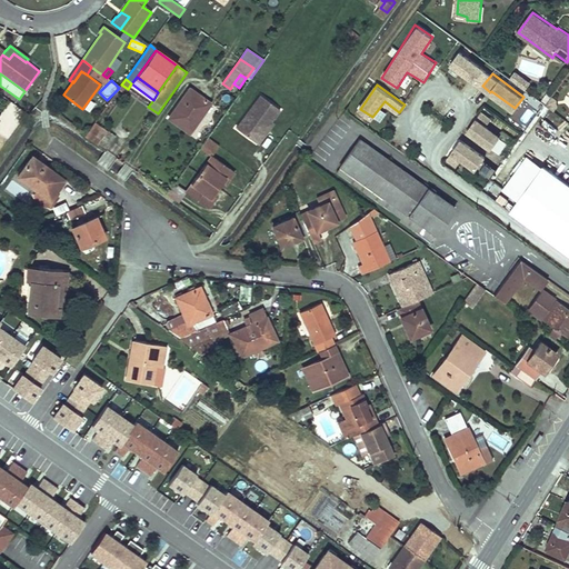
[(190,89),(169,118),(189,132),(210,103),(190,89)]
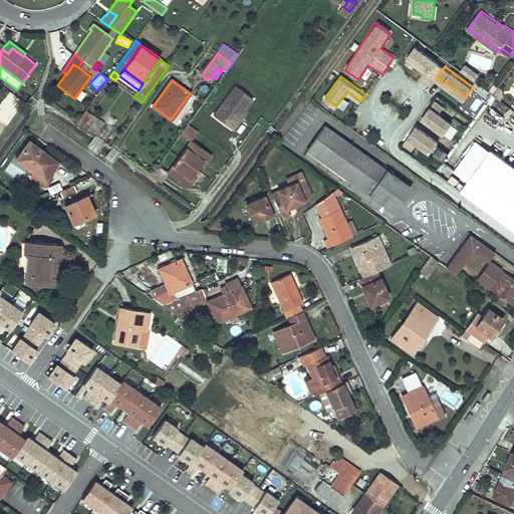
[(245,110),(253,99),(235,85),(213,115),(233,131),(239,121),(237,120),(245,110)]
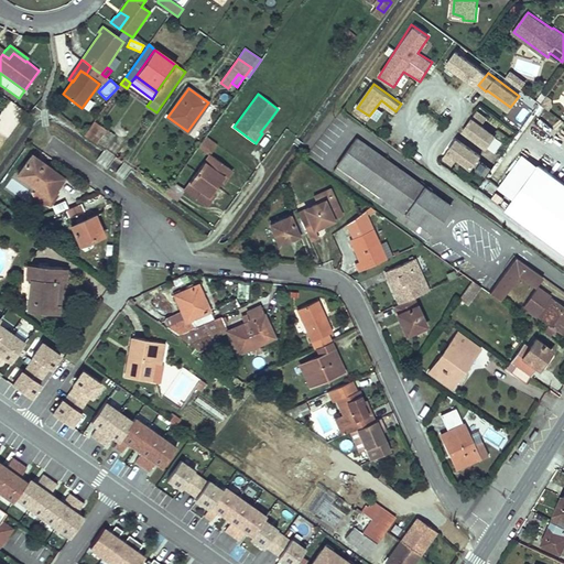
[(551,97),(546,94),(544,98),(542,100),(542,101),(542,102),(549,107),(552,102),(551,97)]
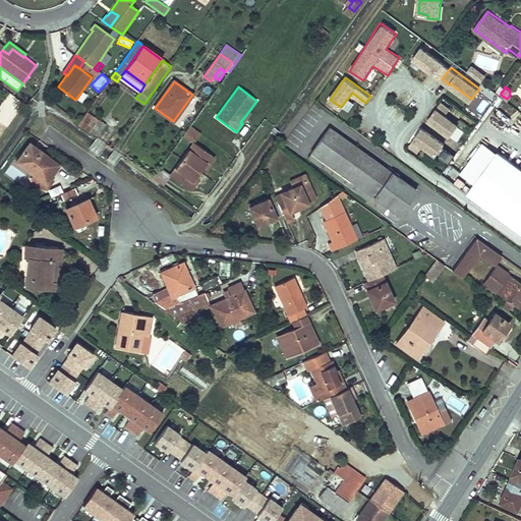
[(484,88),(480,95),(493,100),(496,93),(484,88)]
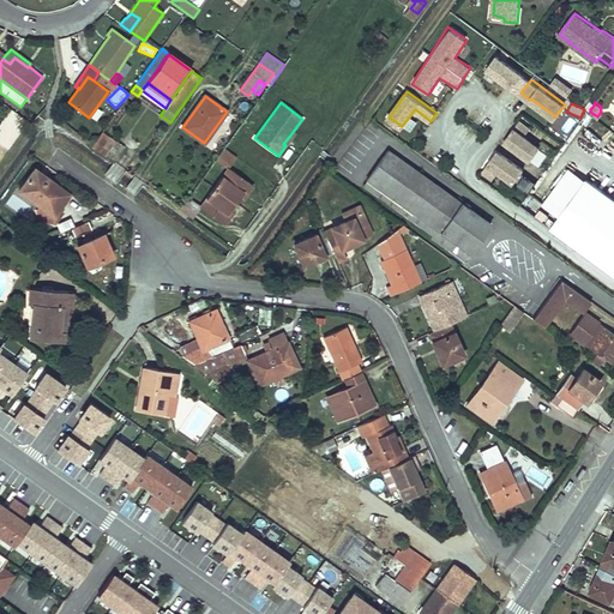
[(530,127),(519,120),(505,140),(531,160),(541,146),(524,134),(530,127)]
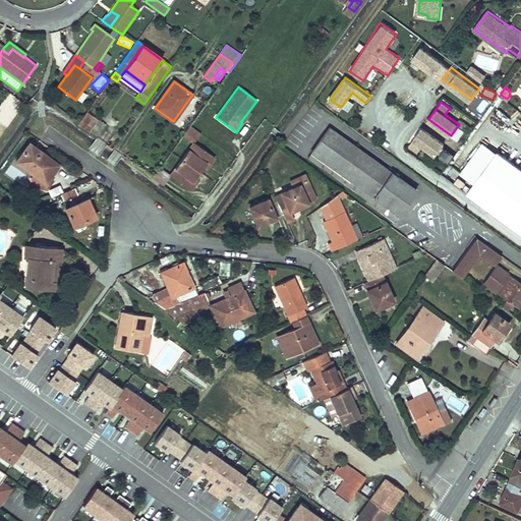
[(0,134),(16,110),(5,103),(0,109),(0,134)]
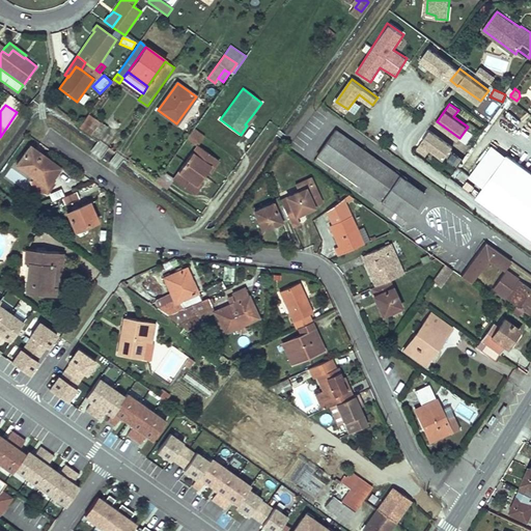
[(255,115),(253,114),(245,124),(247,126),(255,115)]
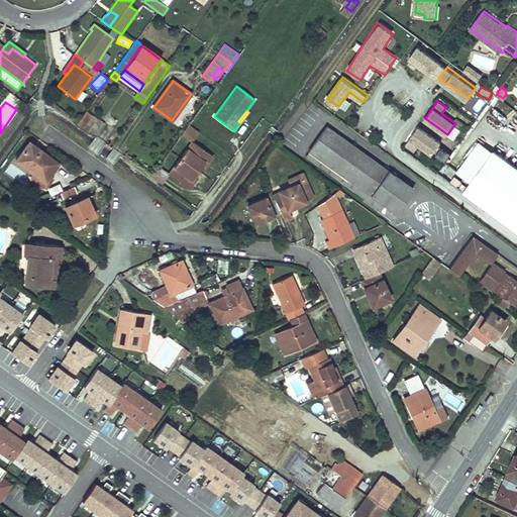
[(96,120),(85,112),(83,115),(80,119),(78,122),(77,123),(77,124),(83,128),(87,131),(88,131),(96,120)]
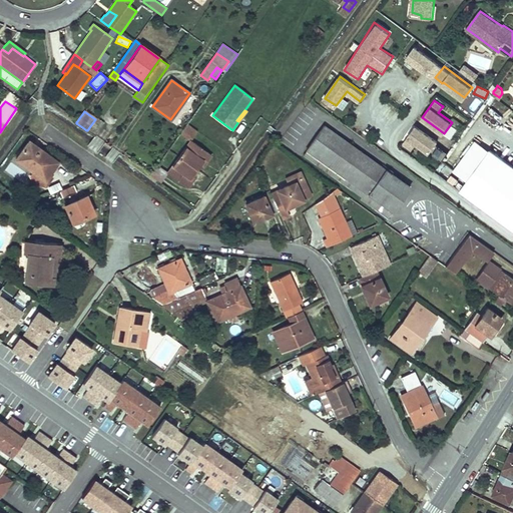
[(102,124),(95,119),(87,130),(94,135),(102,124)]
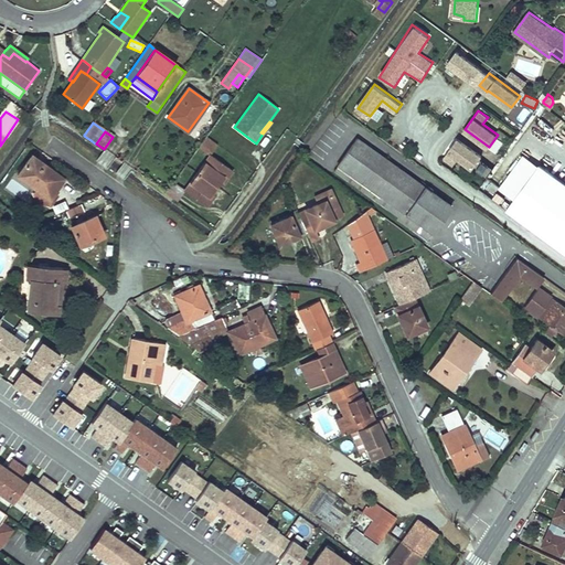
[(217,145),(206,137),(199,147),(210,156),(217,145)]
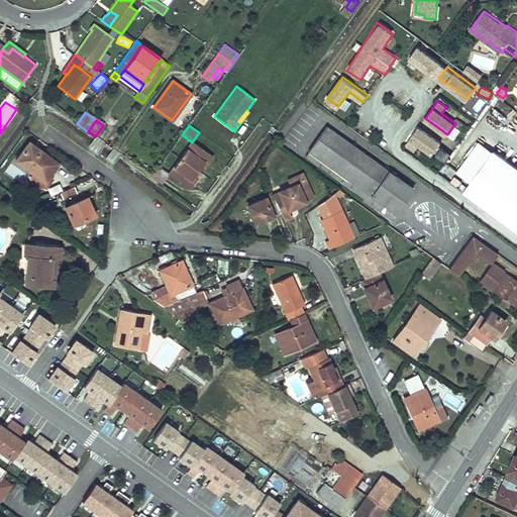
[(363,199),(391,219),(394,215),(395,213),(396,214),(414,188),(327,126),(310,150),(310,151),(306,156),(364,198),(363,199)]
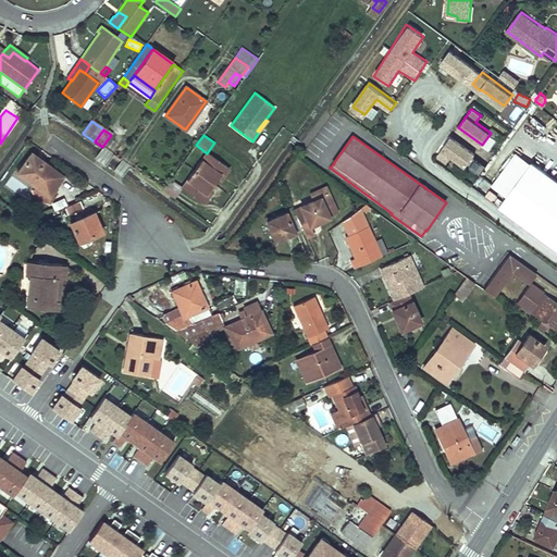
[(452,136),(438,155),(447,161),(453,155),(467,165),(475,153),(452,136)]
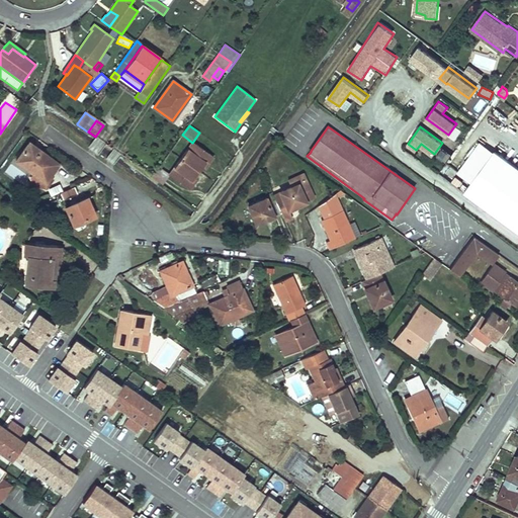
[(60,163),(29,141),(15,160),(33,173),(46,182),(49,177),(60,163)]
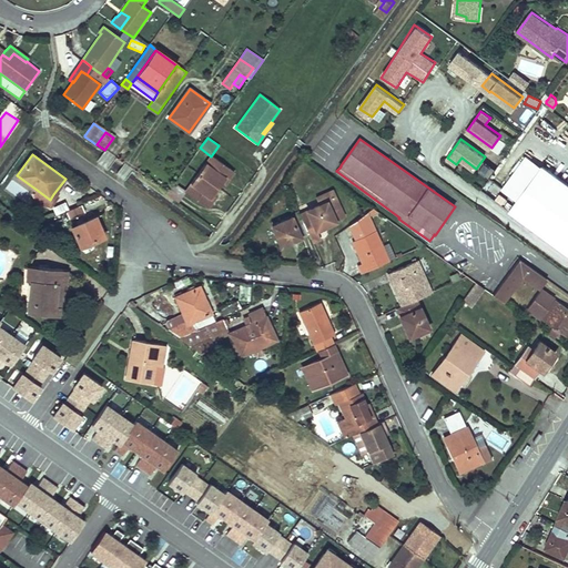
[(229,181),(235,173),(211,156),(185,192),(209,210),(214,202),(212,200),(226,179),(229,181)]
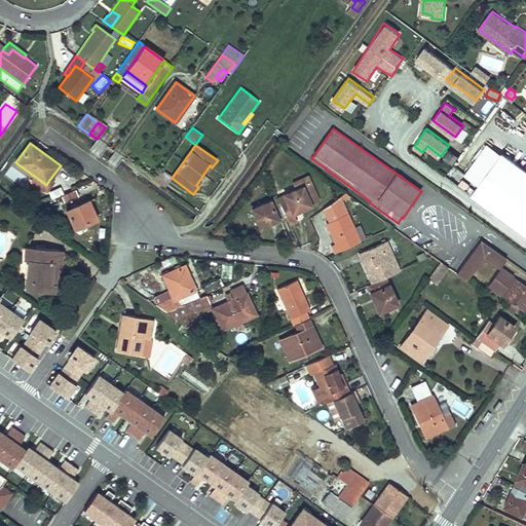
[(525,164),(501,147),(471,191),(525,230),(525,164)]
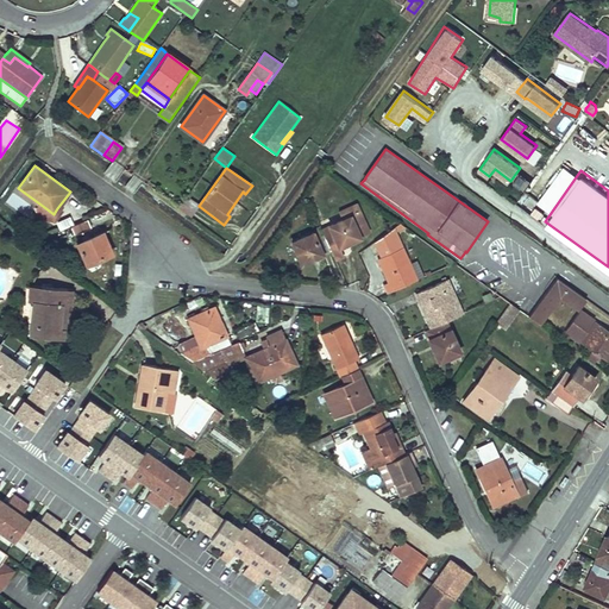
[(199,206),(187,196),(180,207),(190,215),(199,206)]
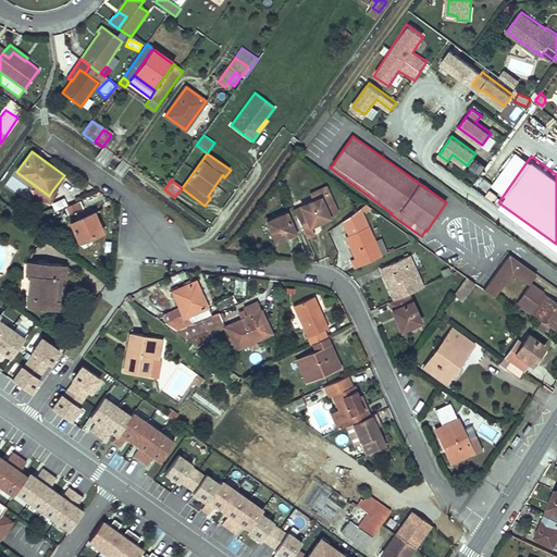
[(57,194),(52,190),(49,196),(36,186),(34,190),(38,200),(50,201),(57,194)]
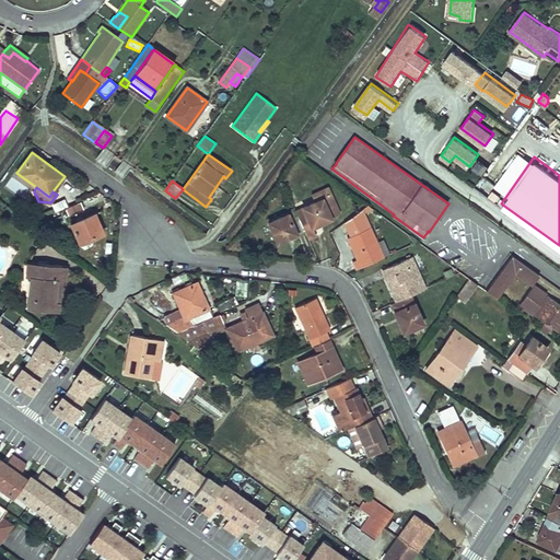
[(313,194),(316,200),(324,197),(334,219),(341,216),(328,187),(313,194)]
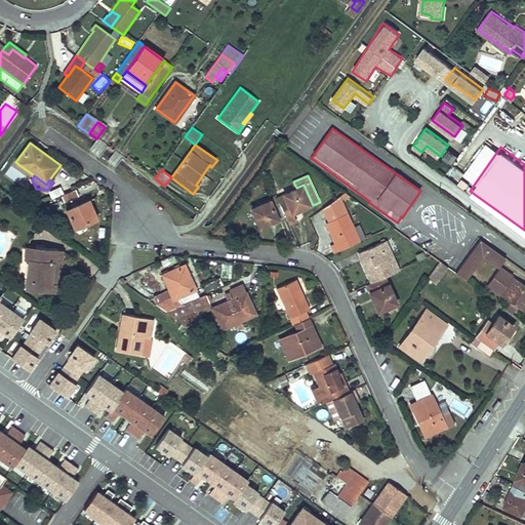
[(294,214),(313,205),(304,185),(296,188),(277,197),(279,201),(285,214),(290,226),(298,223),(294,214)]
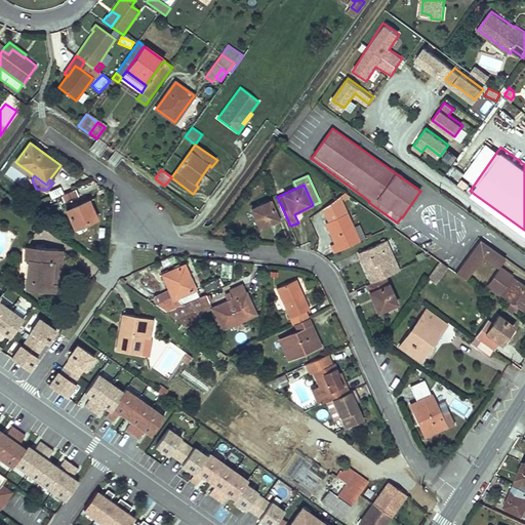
[(48,190),(50,198),(63,194),(61,187),(48,190)]
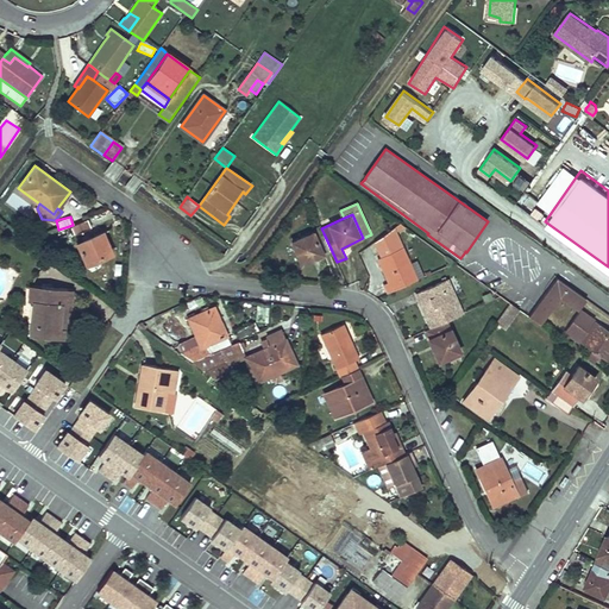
[(89,219),(71,226),(75,236),(93,228),(89,219)]
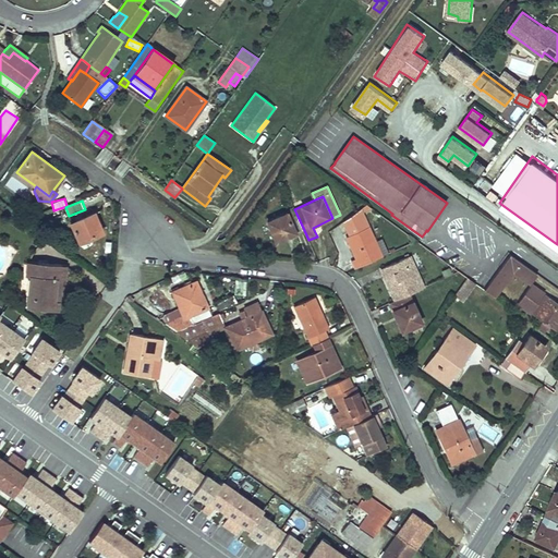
[(376,241),(362,208),(361,209),(346,220),(351,234),(347,237),(351,244),(352,244),(358,258),(352,261),(355,268),(390,251),(384,238),(376,241)]
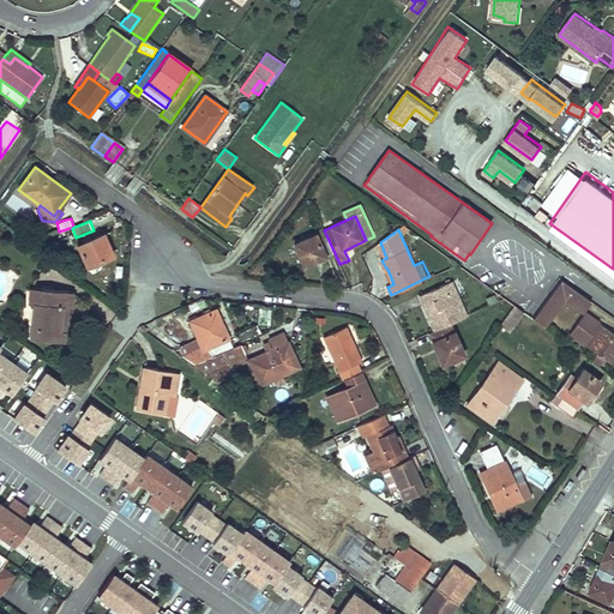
[(104,234),(79,245),(88,266),(113,256),(104,234)]
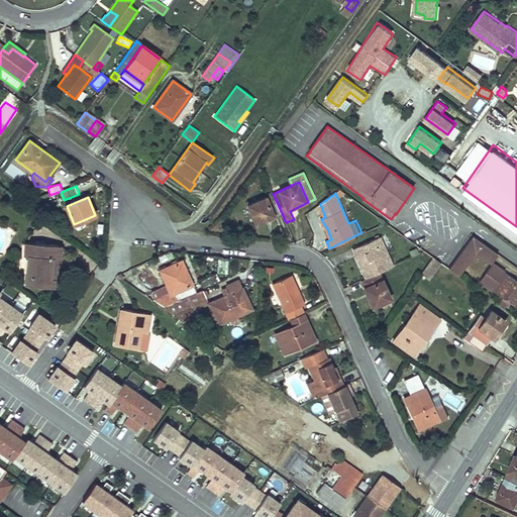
[(267,197),(247,206),(255,223),(281,211),(275,198),(269,201),(267,197)]
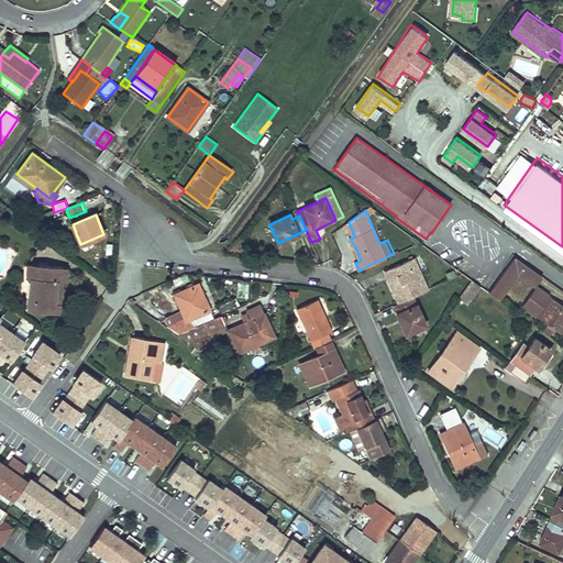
[(429,234),(426,239),(445,253),(449,249),(429,234)]
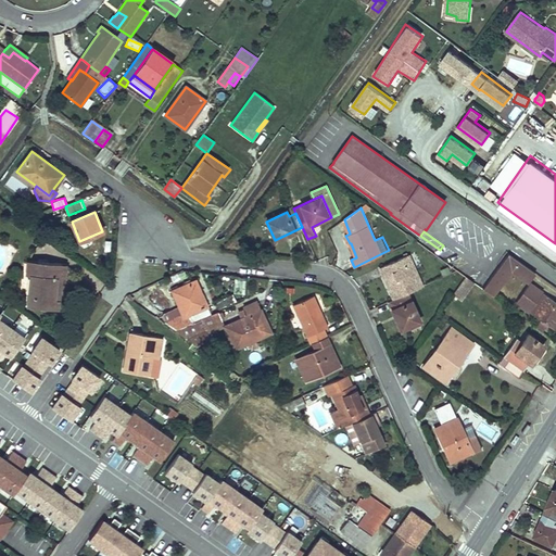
[(514,270),(528,281),(535,272),(508,253),(502,263),(496,269),(485,286),(483,288),(494,297),(514,270)]
